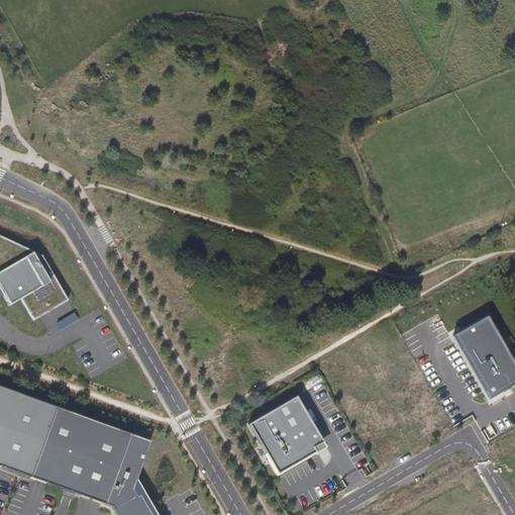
[(70,299),(44,253),(0,232),(0,285),(10,304),(23,297),(35,318),(70,299)]
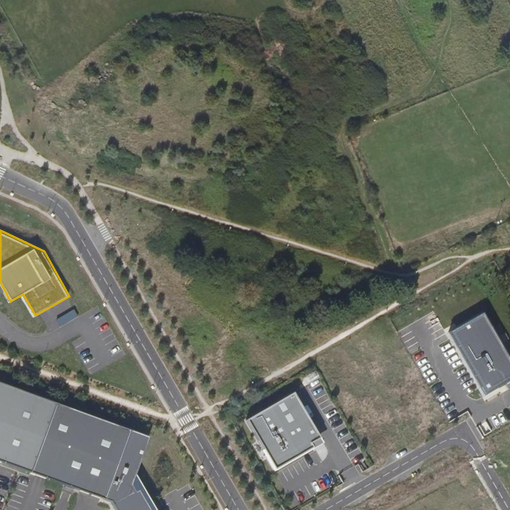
[(58,318),(62,324),(79,315),(75,308),(58,318)]
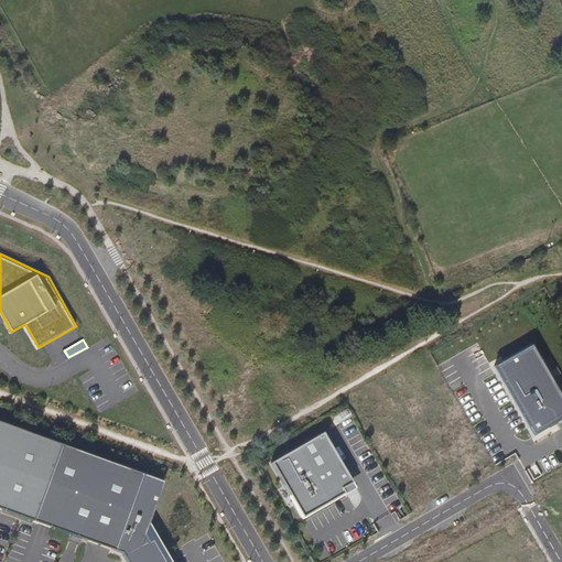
[(561,392),(532,343),(496,365),(535,432),(561,415),(561,392)]
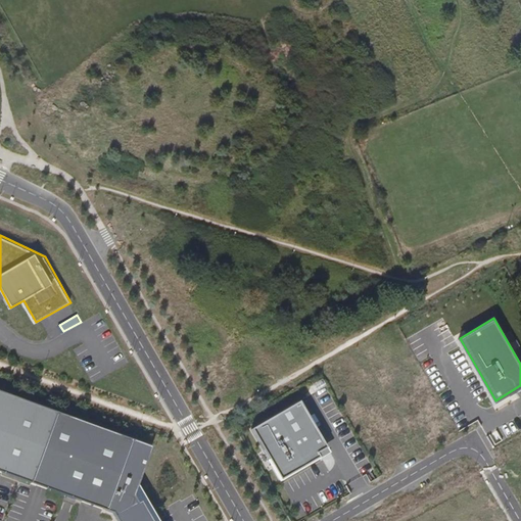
[(153,445),(0,388),(0,469),(114,512),(120,520),(155,520),(143,499),(140,501),(136,493),(153,445)]
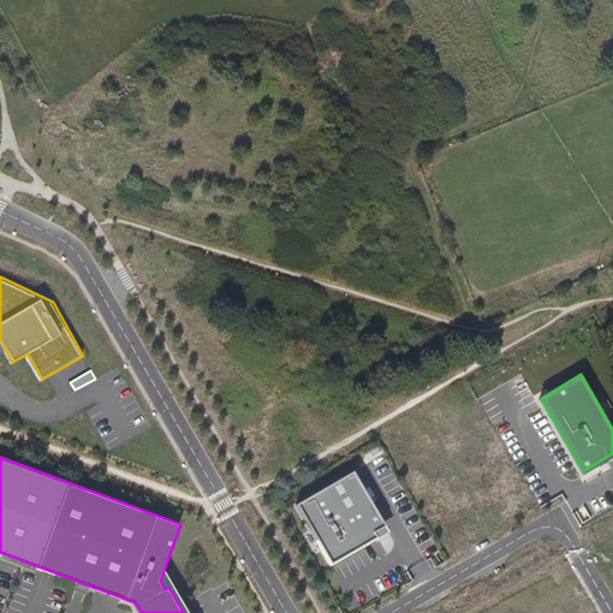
[(375,531),(386,524),(355,470),(298,504),(333,563),(378,536),(375,531)]
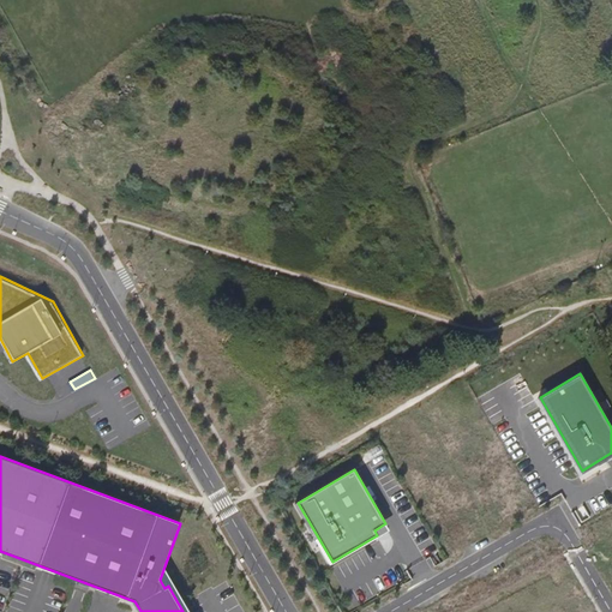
All buildings are outlined.
